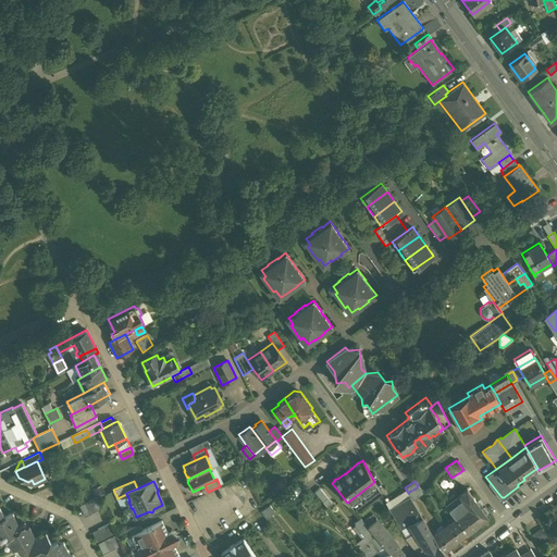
[(418,486),(408,493),(409,496),(411,499),(422,492),(418,486)]
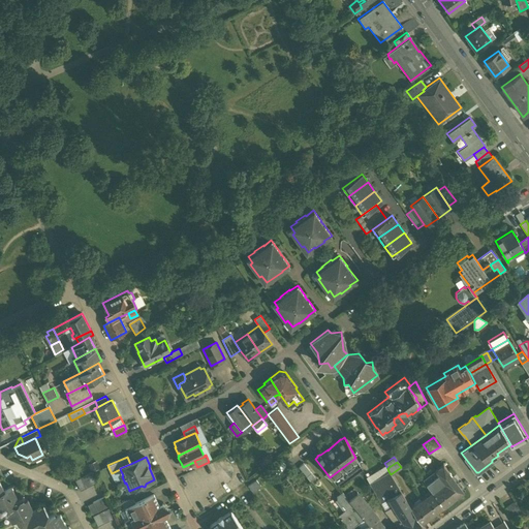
[(304,463),(299,467),(310,481),(315,477),(304,463)]
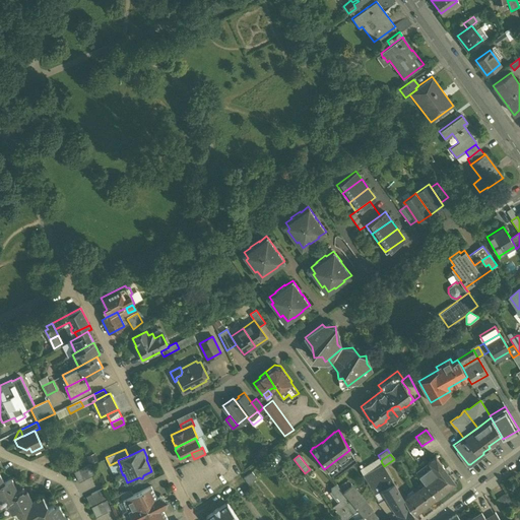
[(449,473),(436,456),(427,462),(431,466),(418,475),(436,498),(437,498),(436,497),(444,492),(449,488),(455,488),(455,483),(456,482),(455,482),(448,474),(449,473)]
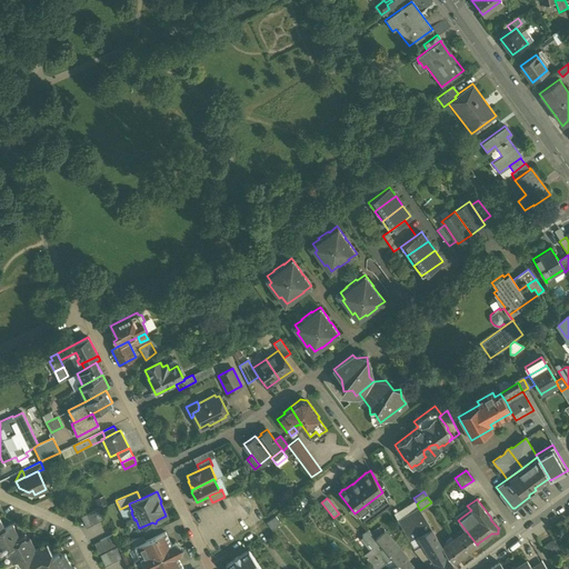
[(422,543),(418,536),(431,528),(420,510),(418,507),(398,520),(415,550),(428,567),(435,562),(431,558),(428,552),(422,543)]
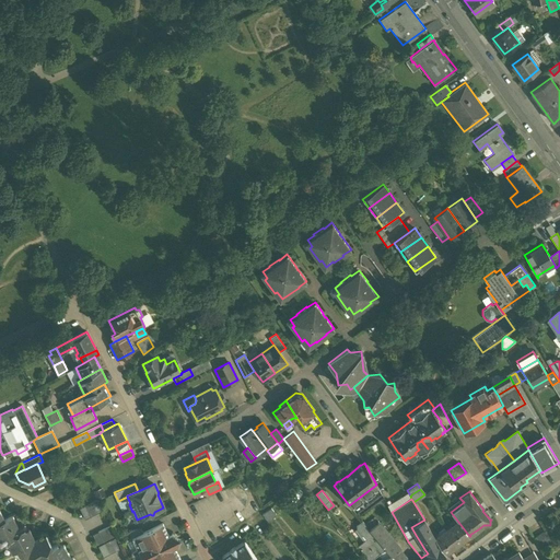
[(97,500),(92,503),(97,514),(103,511),(97,500)]
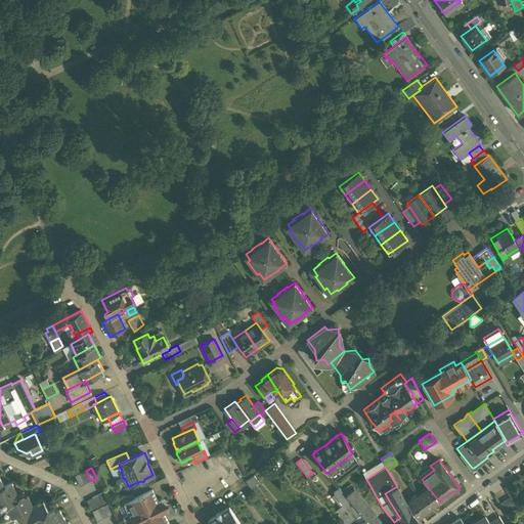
[(86,471),(81,474),(85,483),(91,481),(86,471)]
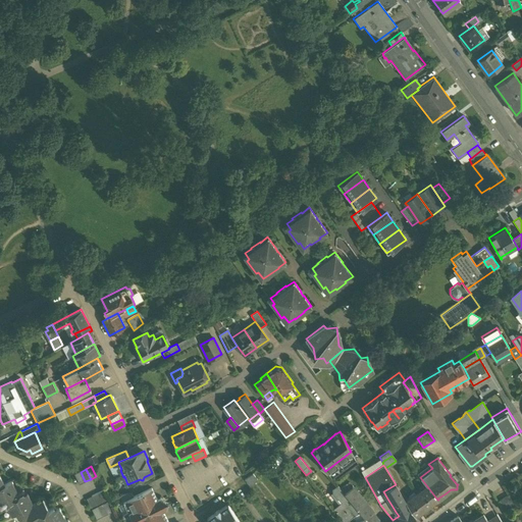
[(81,472),(74,474),(80,484),(85,481),(81,472)]
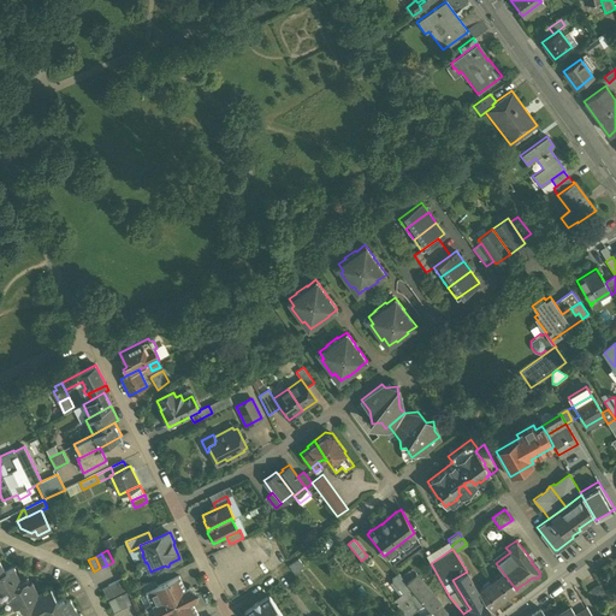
[(300,560),(290,563),(294,572),(304,567),(300,560)]
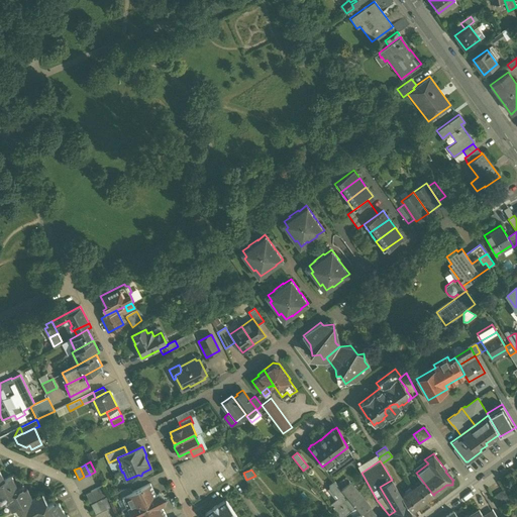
[(11,477),(0,482),(0,494),(4,501),(6,500),(12,511),(16,509),(32,500),(26,488),(23,490),(21,486),(17,488),(11,477)]
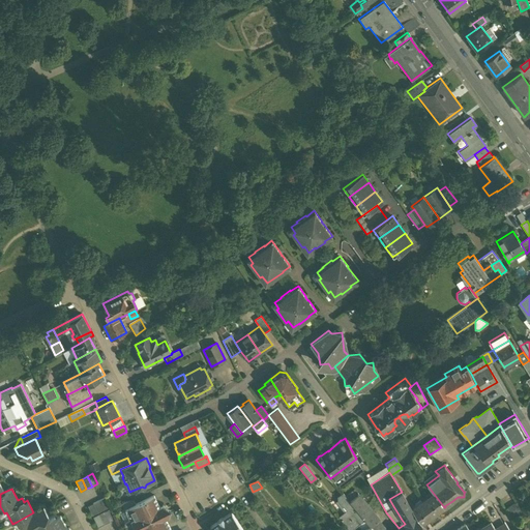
[(402,492),(389,499),(393,506),(406,499),(402,492)]
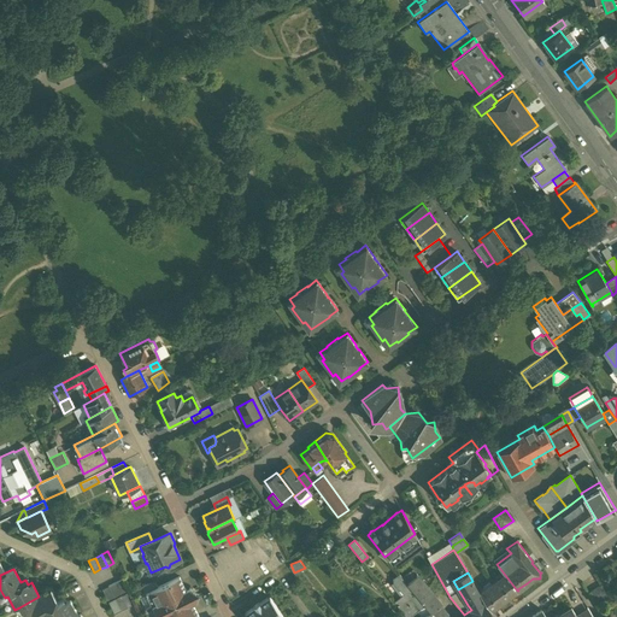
[(517,591),(504,573),(491,582),(505,600),(517,592),(517,591)]
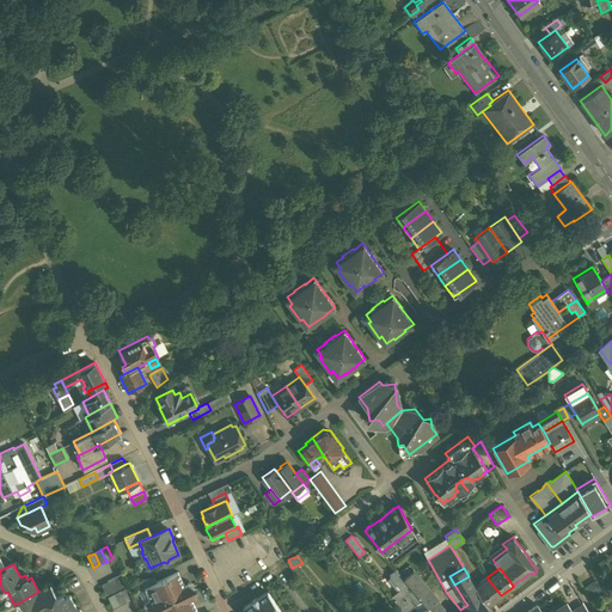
[(403,579),(396,569),(390,574),(390,577),(395,585),(398,583),(402,588),(391,597),(403,611),(418,611),(426,606),(403,579)]
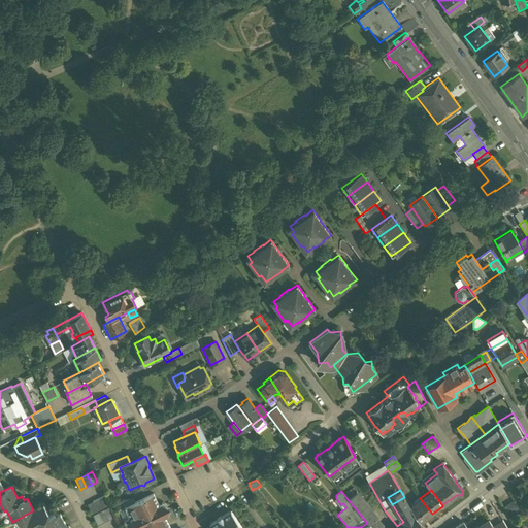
[(376,517),(357,492),(348,499),(367,523),(368,524),(376,517)]
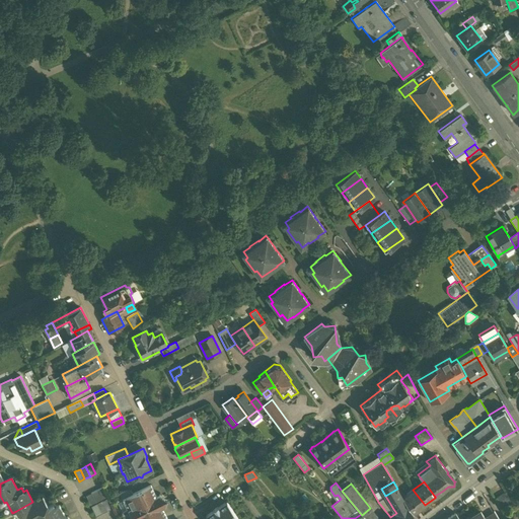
[(133,494),(123,499),(133,518),(163,518),(167,518),(151,485),(133,494)]
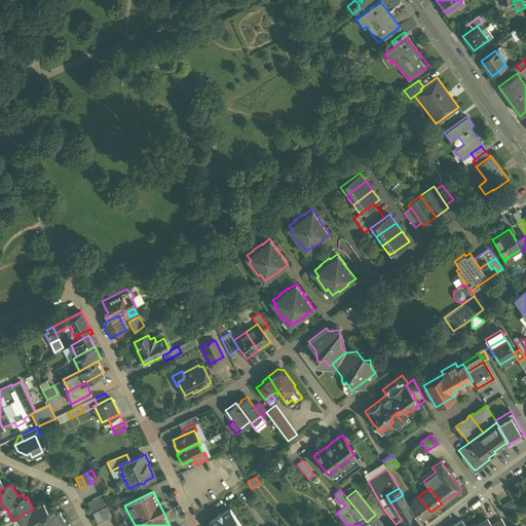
[(109,504),(104,494),(99,497),(104,508),(109,504)]
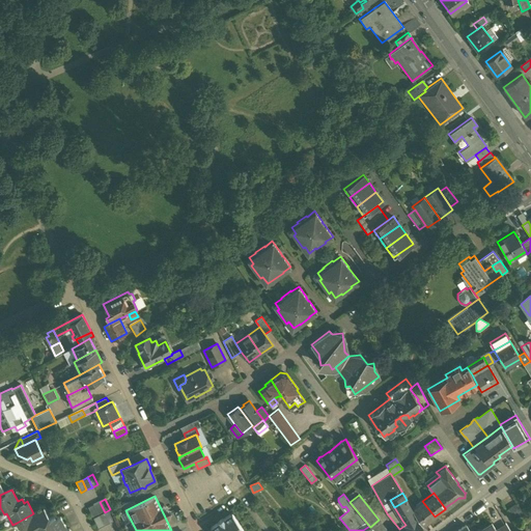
[(134,500),(122,505),(126,510),(136,505),(134,500)]
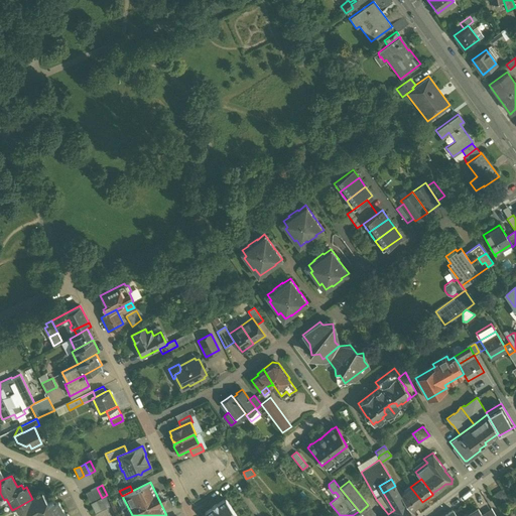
[(395,486),(383,493),(388,501),(400,494),(395,486)]
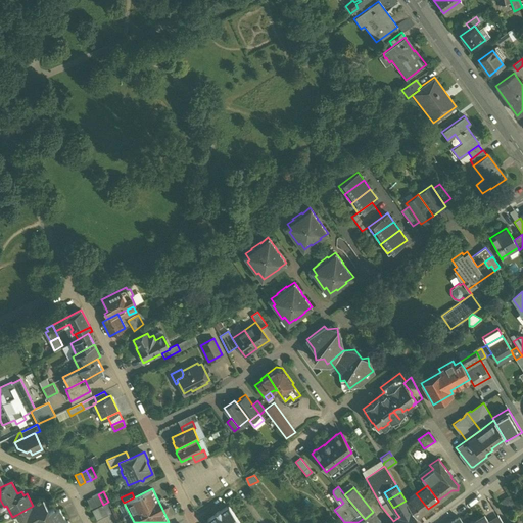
[(428,509),(416,493),(406,502),(412,510),(412,511),(417,518),(428,509)]
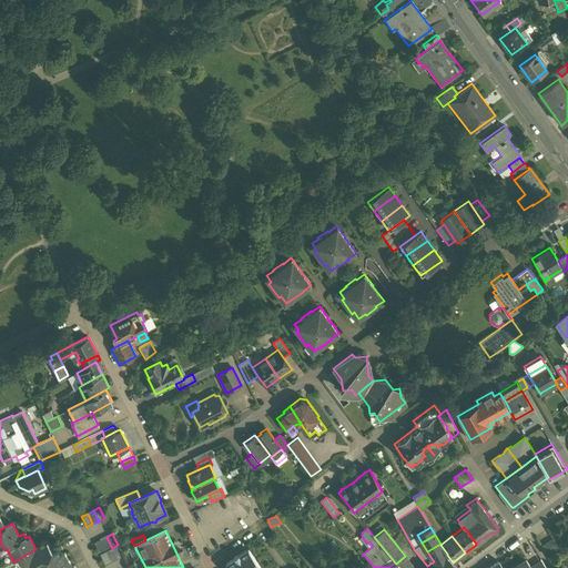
[(107,537),(100,540),(105,551),(112,548),(107,537)]
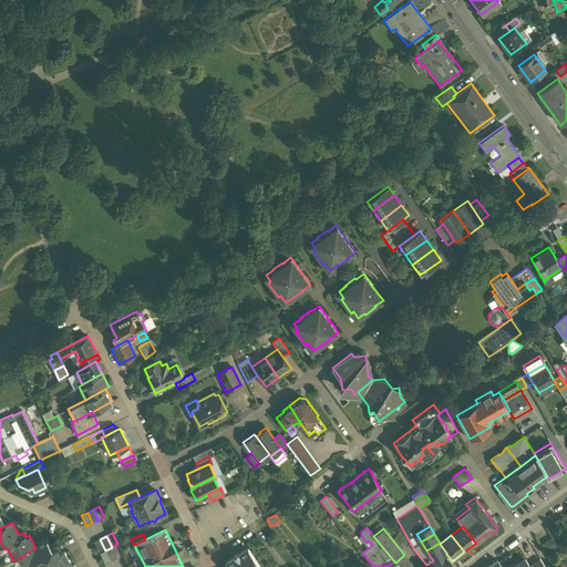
[(553,537),(542,545),(548,556),(560,548),(553,537)]
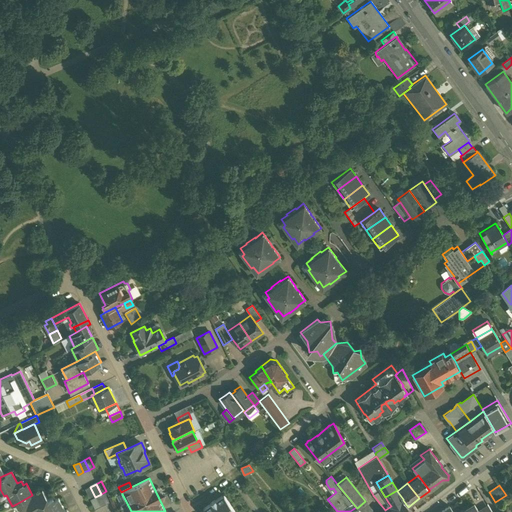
[(90,487),(85,489),(90,499),(95,497),(90,487)]
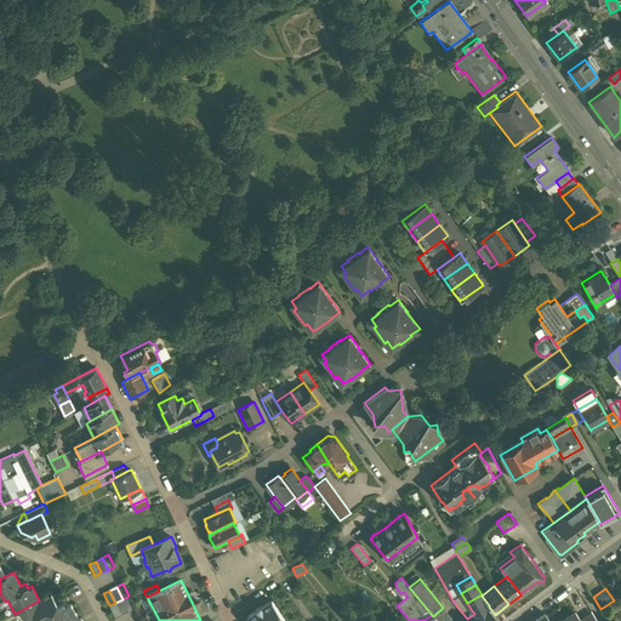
[(39,600),(20,611),(22,616),(27,617),(30,615),(35,616),(36,620),(43,620),(44,620),(75,620),(79,620),(70,604),(66,607),(63,603),(57,607),(51,594),(39,600)]
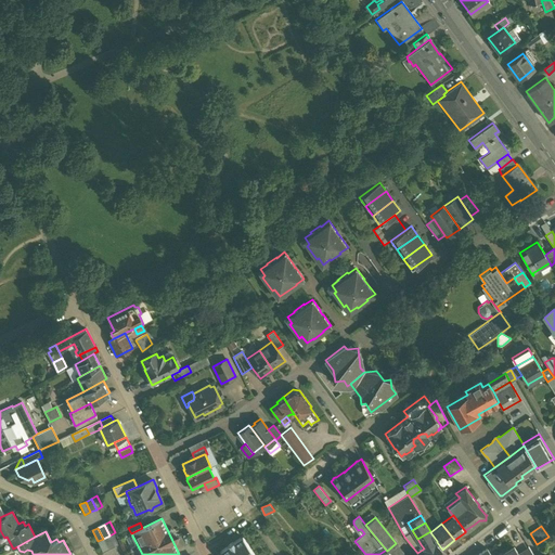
[(430,532),(430,531),(417,539),(421,544),(424,549),(429,554),(447,554),(442,550),(437,542),(437,541),(430,532)]
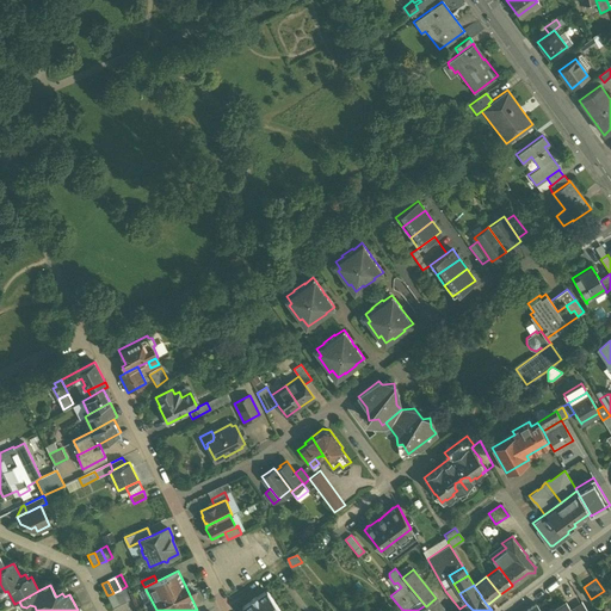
[(127,586),(121,590),(127,602),(133,598),(127,586)]
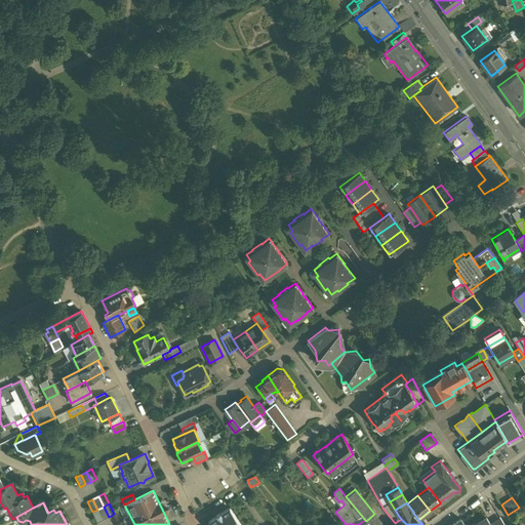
[(109,517),(104,507),(97,510),(103,519),(109,517)]
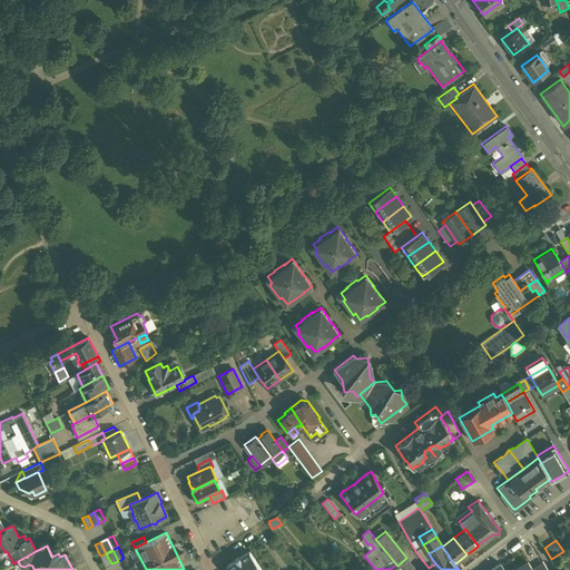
[(262,569),(249,551),(239,558),(238,557),(234,559),(235,560),(226,567),(227,569),(262,569)]
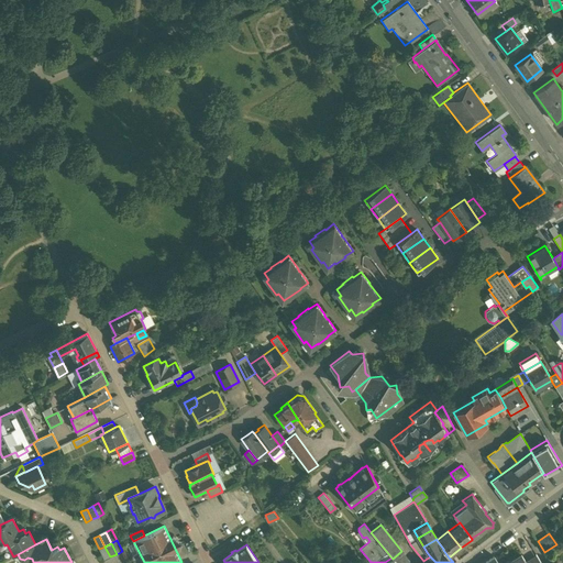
[(110,556),(105,547),(99,549),(105,560),(110,556)]
